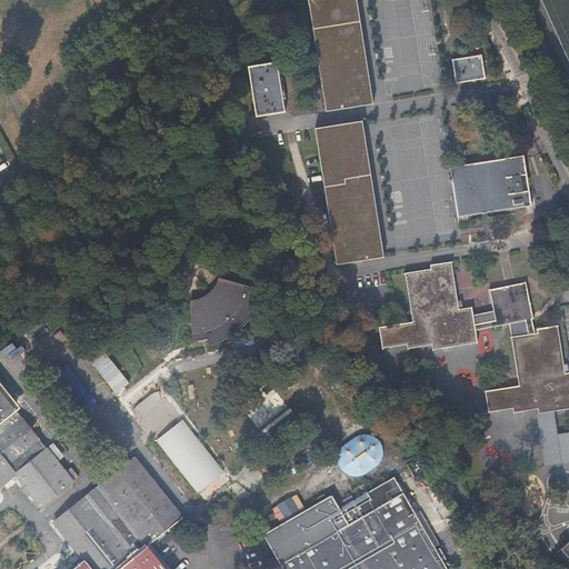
[(356,0),(308,0),(325,111),(372,103),(356,0)]
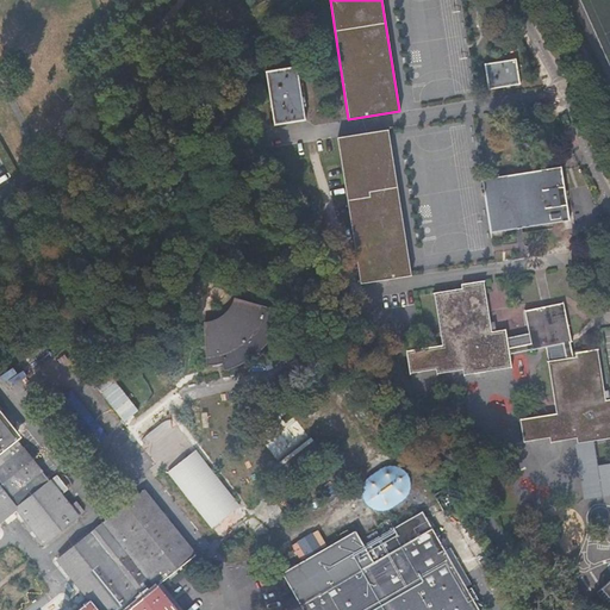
[(516,61),(484,66),(489,91),(520,86),(516,61)]
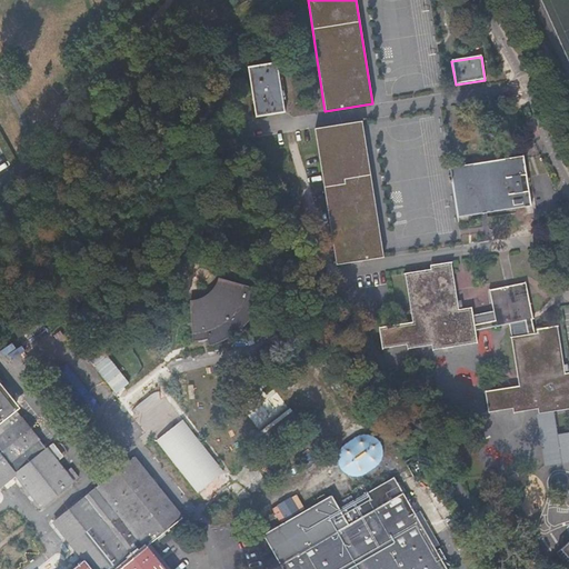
[(246,66),(255,117),(285,111),(276,61),(246,66)]
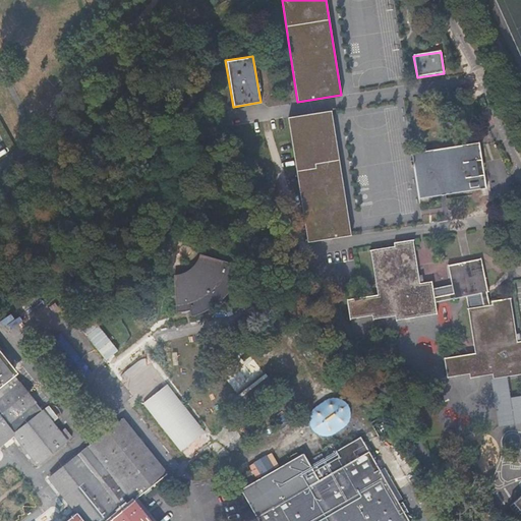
[(288,117),(306,241),(349,235),(331,111),(288,117)]
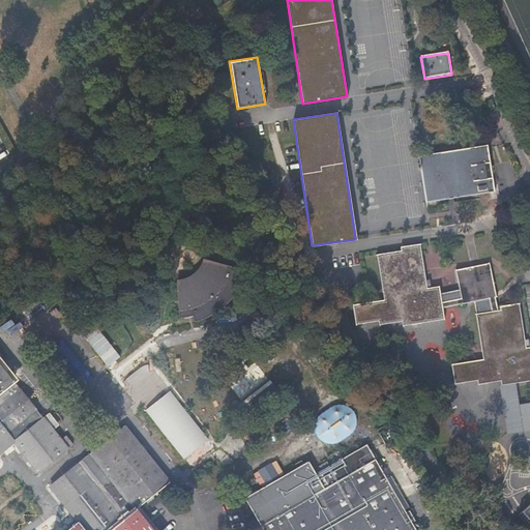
[(494,193),(488,147),(429,155),(418,156),(425,203),(494,193)]
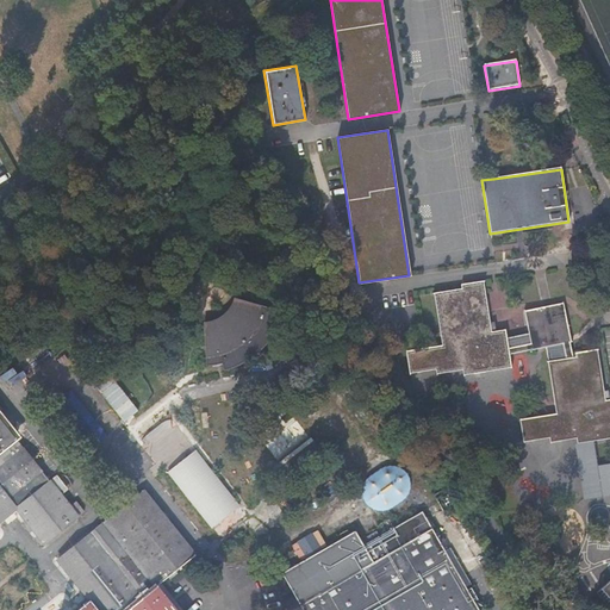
[(609,403),(603,405),(593,352),(571,356),(572,359),(568,360),(566,344),(567,344),(559,305),(518,312),(524,346),(509,348),(505,330),(492,332),(484,281),(460,284),(460,288),(431,292),(439,344),(405,349),(405,350),(409,372),(435,368),(436,373),(460,369),(460,375),(464,375),(464,374),(511,367),(509,355),(541,349),(547,348),(562,346),(565,361),(548,363),(554,396),(556,412),(520,418),(524,442),(552,437),(553,443),(573,440),(574,446),(593,442),(609,439),(609,403)]
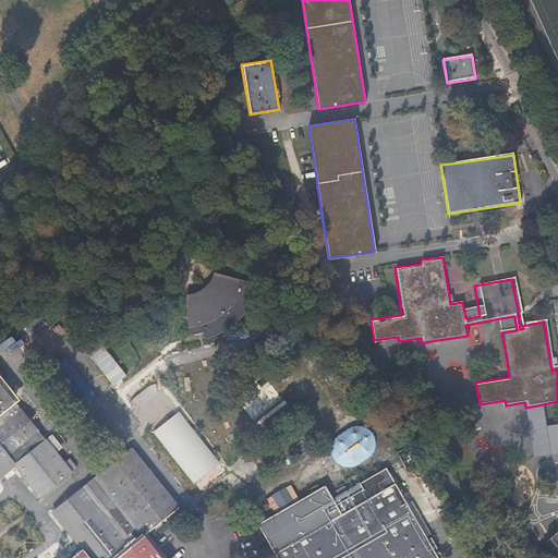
[(258,287),(214,274),(213,281),(208,286),(204,290),(198,293),(193,294),(186,296),(190,335),(196,335),(201,335),(204,334),(205,340),(209,339),(219,336),(226,331),(235,326),(242,319),(247,314),(251,307),(254,300),(257,292),(258,287)]
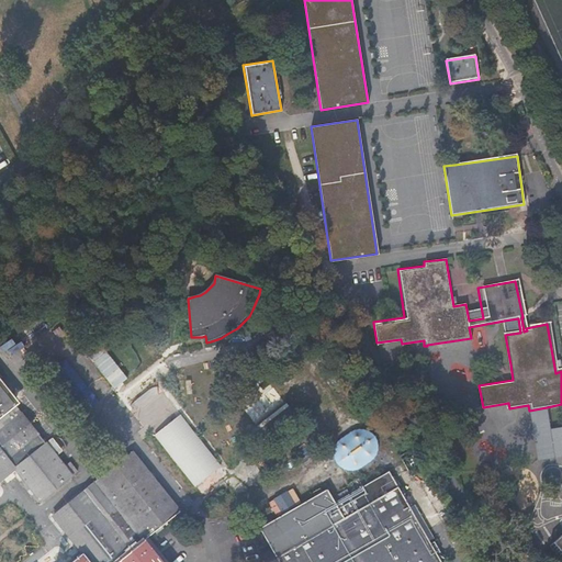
[(86,355),(113,389),(126,378),(99,344),(86,355)]
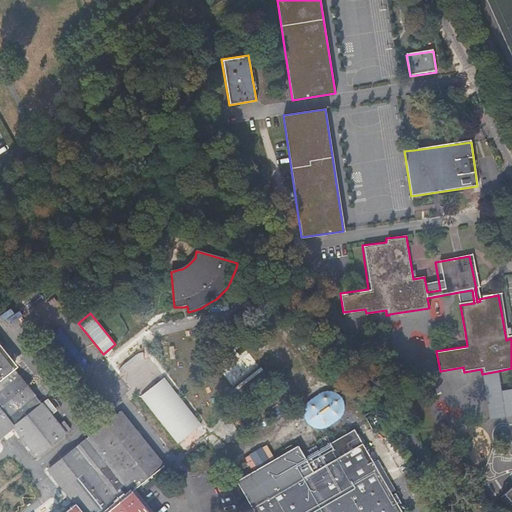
[(256,328),(250,332),(254,338),(260,334),(256,328)]
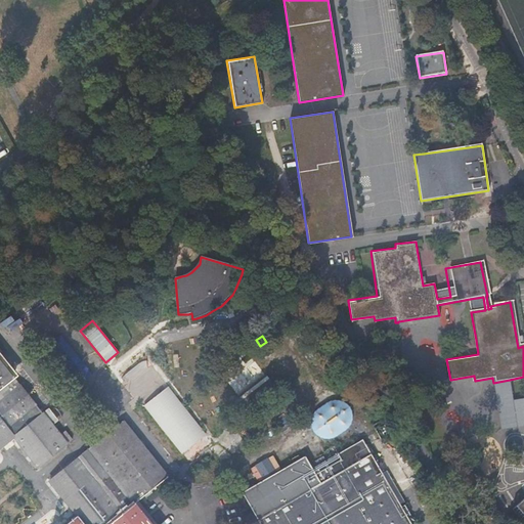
[(229,367),(245,355),(241,351),(226,362),(229,367)]
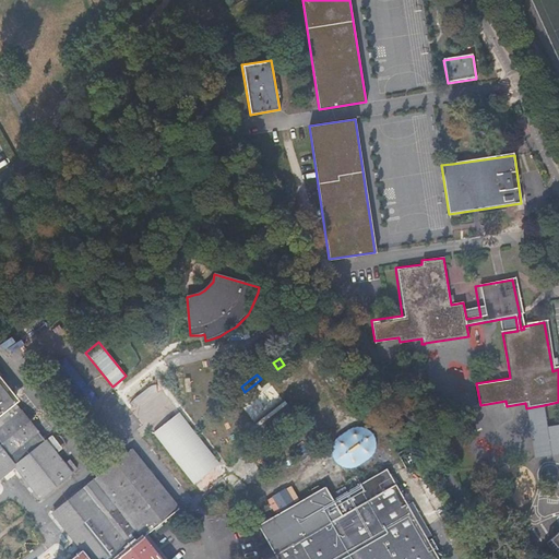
[(264,377),(261,379),(245,392),(237,399),(264,433),(285,416),(292,411),(264,377)]
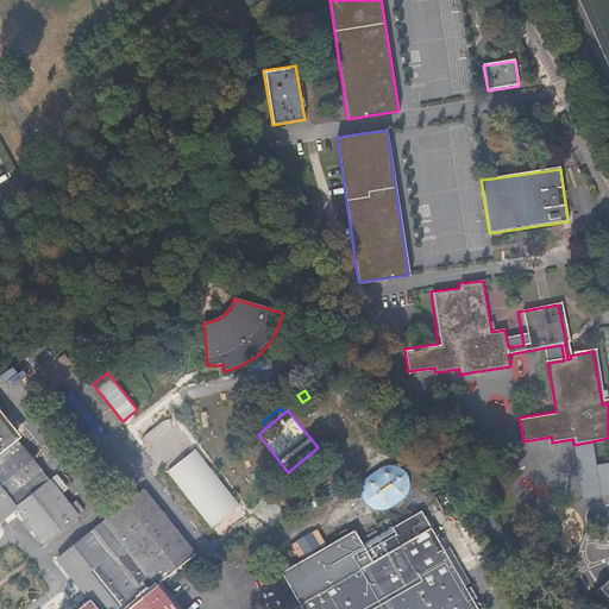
[(214,470),(177,424),(168,413),(140,434),(220,535),(249,513),(214,470)]
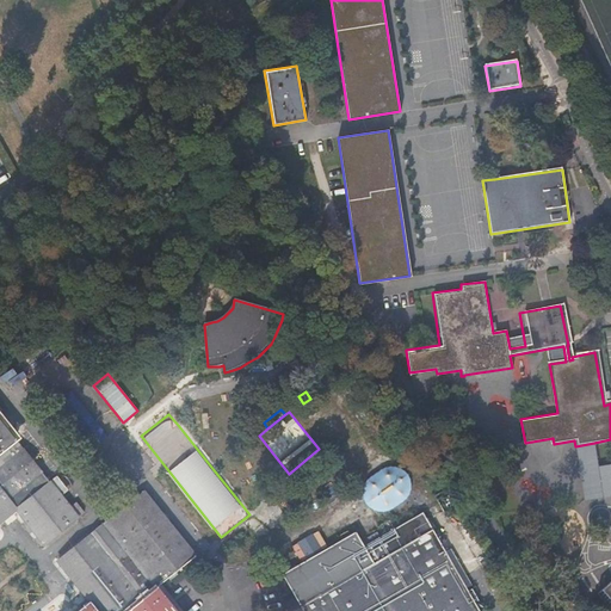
[(0,522),(18,508),(45,542),(76,517),(0,420),(0,522)]
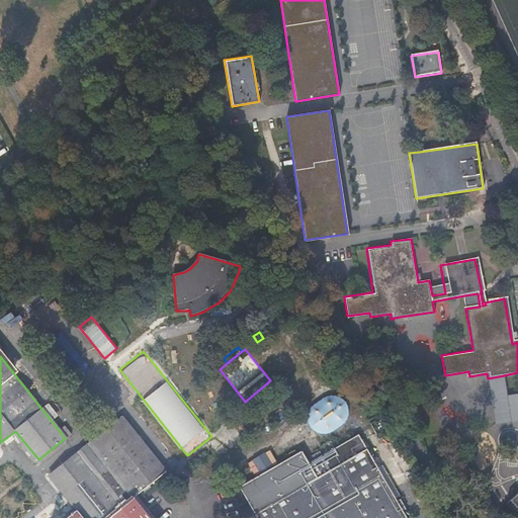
[(154,358),(151,360),(182,400),(185,397),(154,358)]
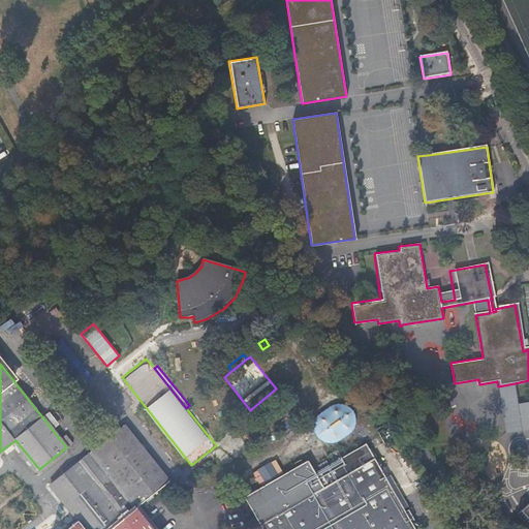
[(528,400),(518,402),(515,383),(498,386),(506,432),(528,428),(528,400)]
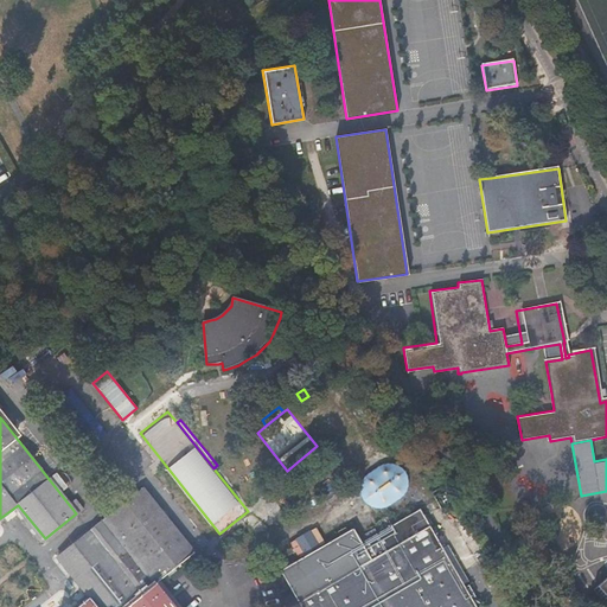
[(178,606),(158,580),(195,550),(145,486),(106,517),(58,556),(91,596),(76,606),(178,606)]
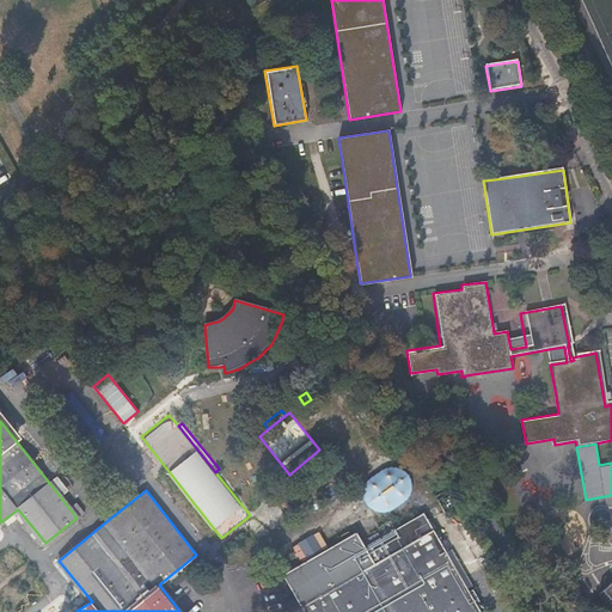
[(75,502),(69,507),(77,516),(83,512),(75,502)]
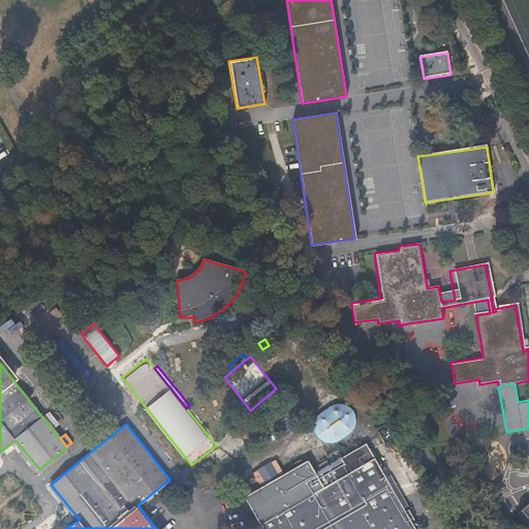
[(325,486),(317,472),(310,460),(246,498),(263,528),(418,528),(406,507),(389,475),(370,440),(321,470),(329,484),(325,486)]
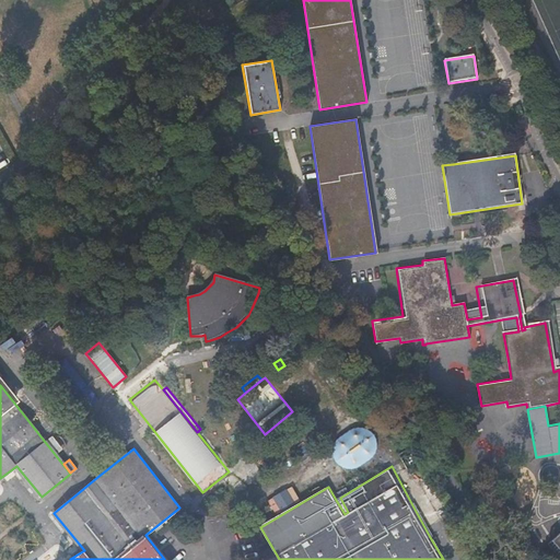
[(340,498),(336,500),(345,514),(348,512),(340,498)]
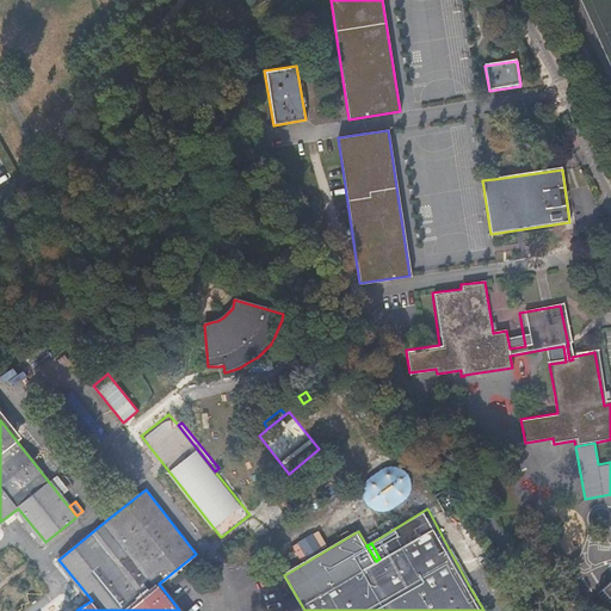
[(449,549),(469,586),(475,582),(454,547),(449,549)]
